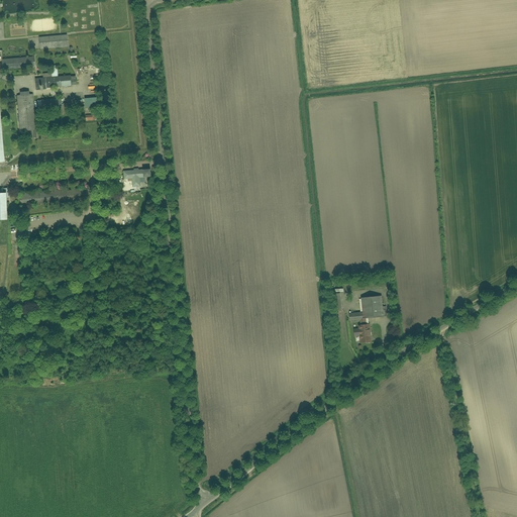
[(67,35),(38,37),(39,49),(68,47),(67,35)]
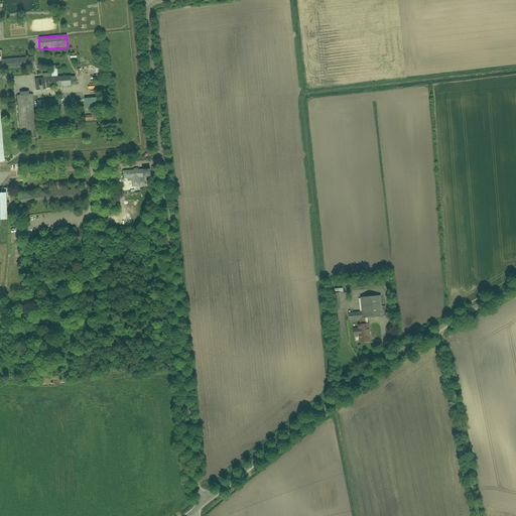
[(34,57),(2,59),(2,70),(35,68),(34,57)]
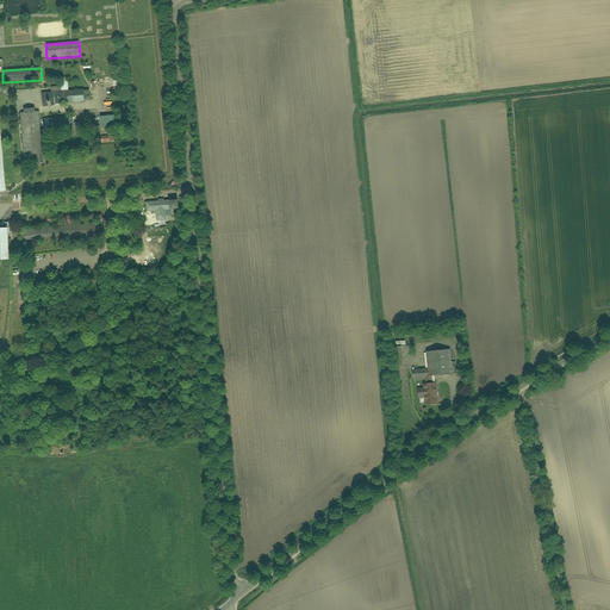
[(41,92),(43,106),(85,104),(85,101),(89,101),(89,91),(69,92),(68,79),(61,79),(61,86),(51,87),(51,92),(41,92)]
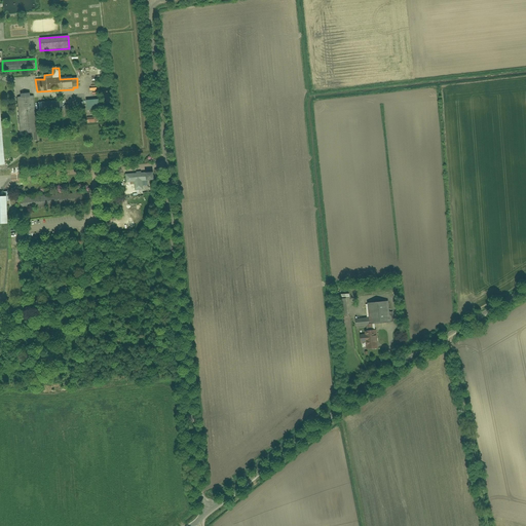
[(20,142),(38,141),(34,97),(31,97),(31,94),(21,95),(21,98),(16,98),(20,142)]
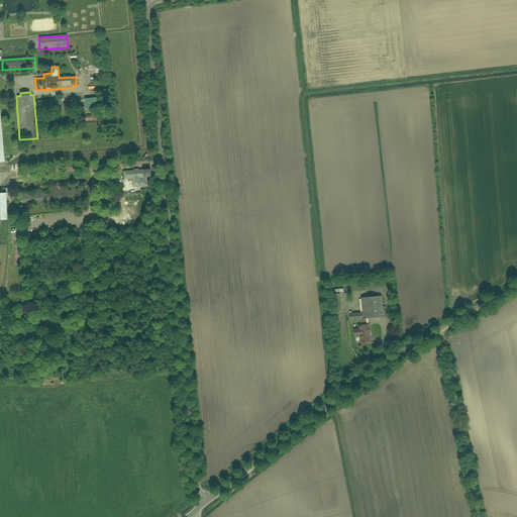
[(98,98),(85,99),(85,109),(98,109),(98,98)]
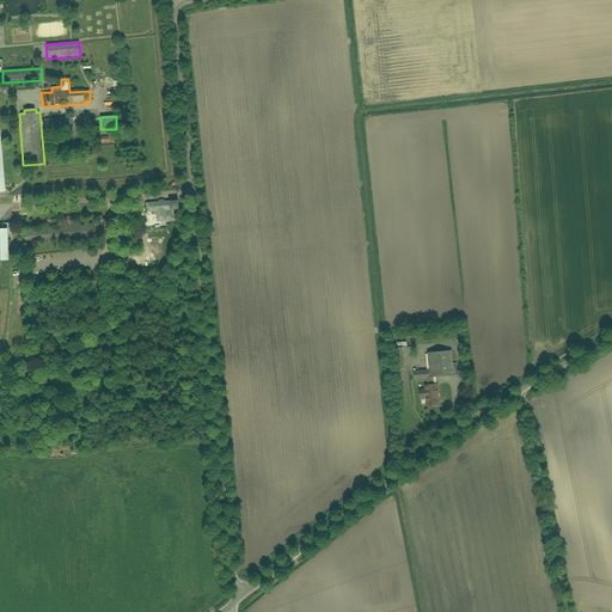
[(73,117),(46,120),(46,132),(74,130),(73,117)]
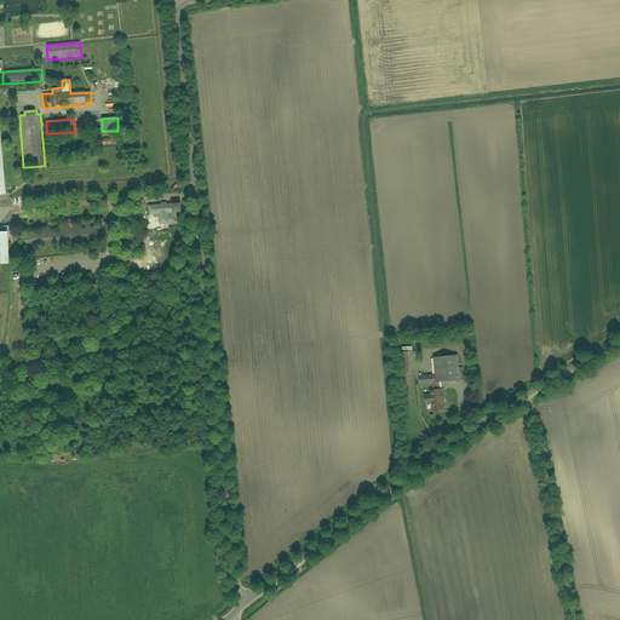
[(160,205),(147,206),(148,216),(156,216),(158,224),(168,224),(167,214),(179,214),(178,204),(165,204),(165,202),(160,204),(160,205)]
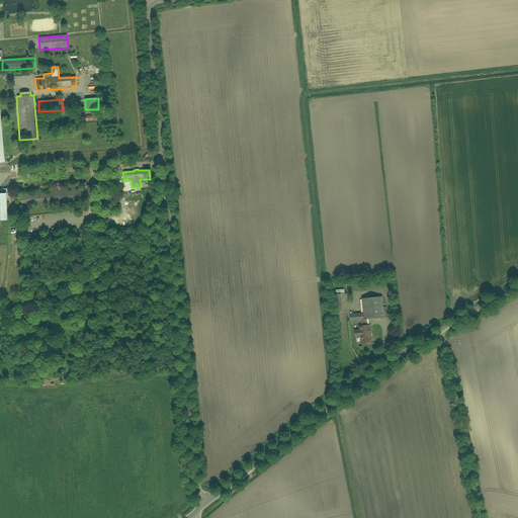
[(7,193),(0,193),(0,220),(9,221),(8,218),(7,193)]
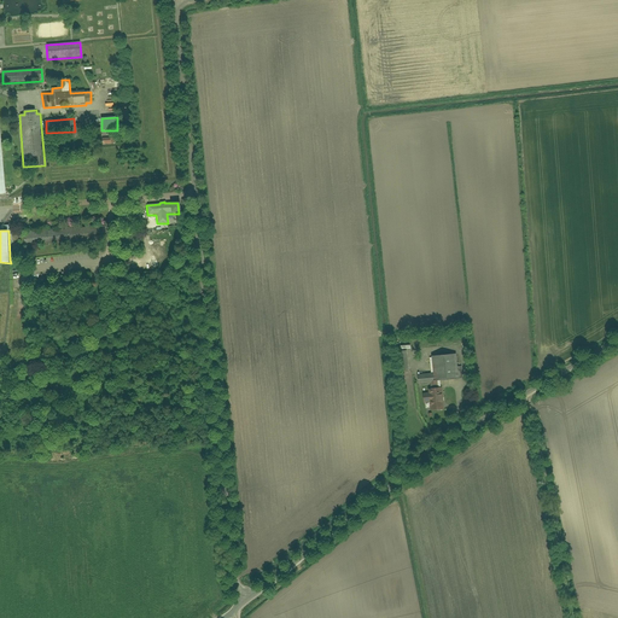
[(427,355),(430,380),(454,378),(450,353),(427,355)]
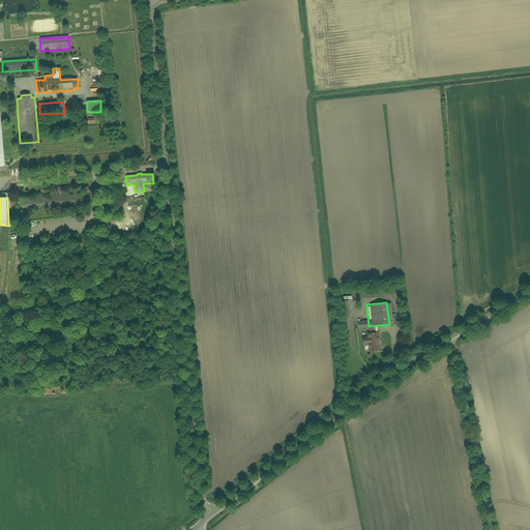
[(379,331),(360,333),(361,352),(380,351),(379,331)]
